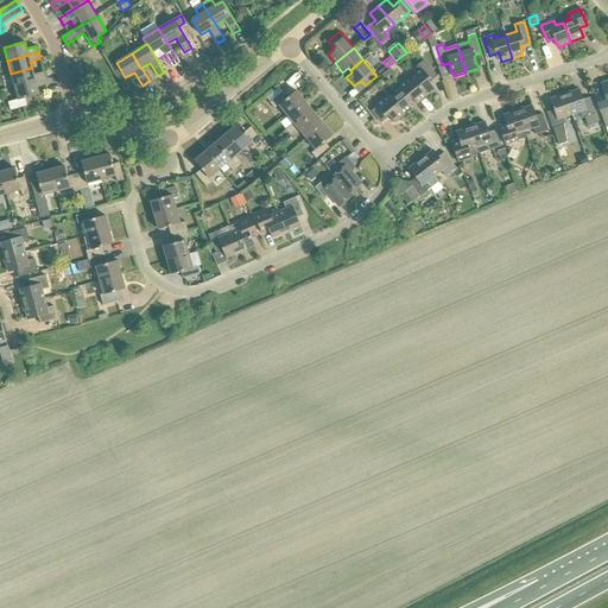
[(411,78),(426,97),(435,90),(429,83),(437,76),(428,65),(424,61),(416,67),(419,71),(411,78)]
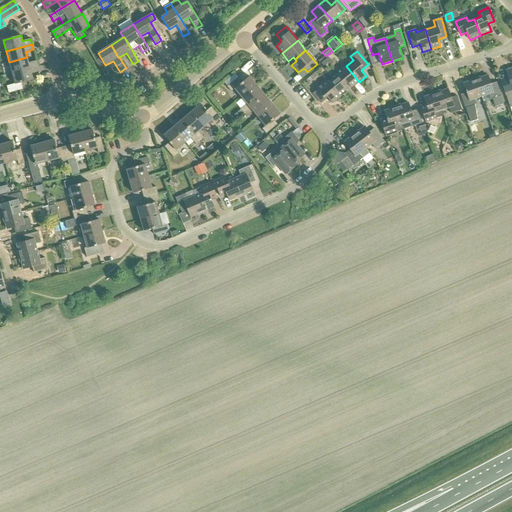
[(9,62),(12,73),(38,66),(37,61),(28,63),(27,57),(9,62)]
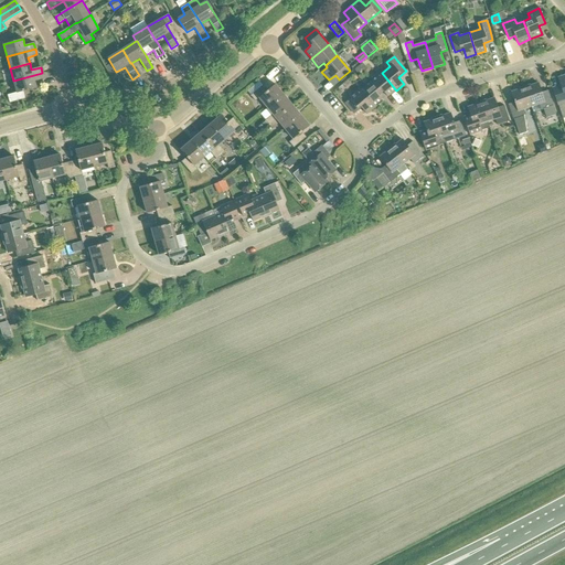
[(359,66),(364,73),(368,71),(362,64),(359,66)]
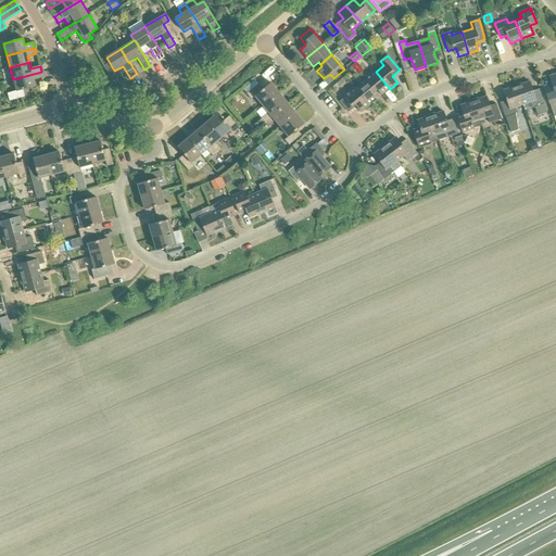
[(41,72),(13,79),(16,91),(8,93),(10,101),(25,97),(23,90),(36,87),(34,80),(42,77),(41,72)]
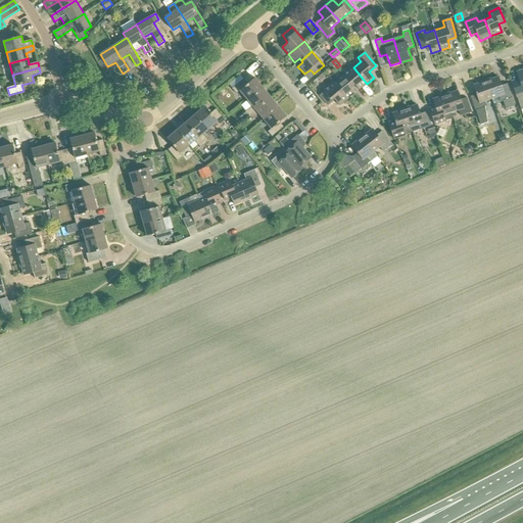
[(353,67),(343,76),(352,87),(354,85),(359,90),(367,84),(353,67)]
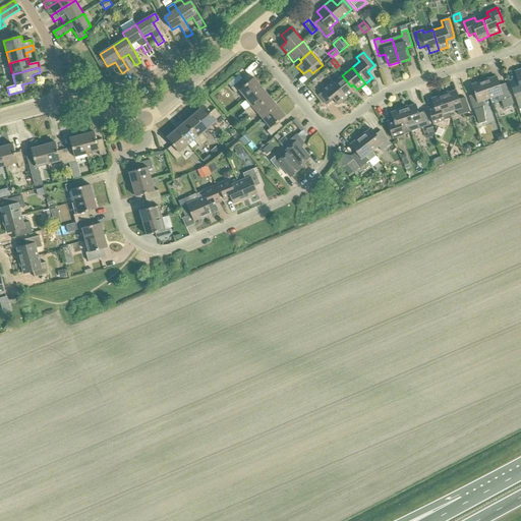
[(520,108),(520,69),(515,72),(517,78),(510,81),(514,97),(518,109),(520,108)]
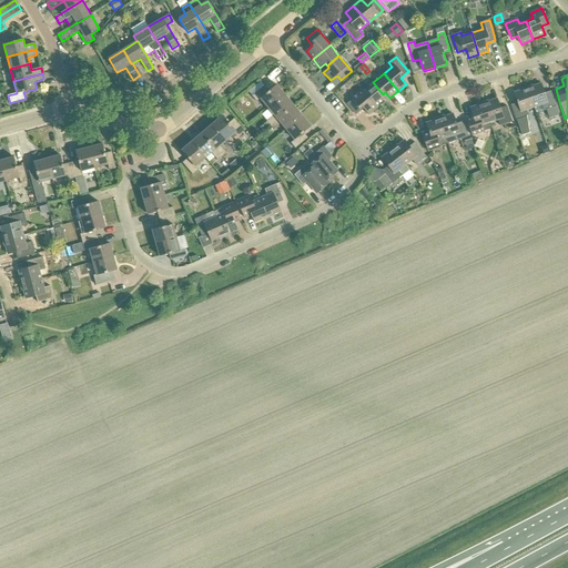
[(373,82),(363,91),(377,108),(385,101),(381,95),(383,94),(373,82)]
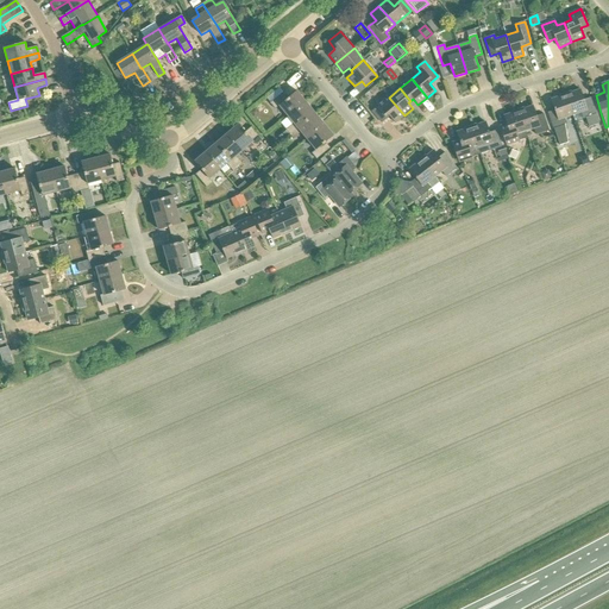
[(565,95),(572,115),(581,112),(583,119),(585,118),(596,114),(591,98),(584,100),(581,89),(565,95)]
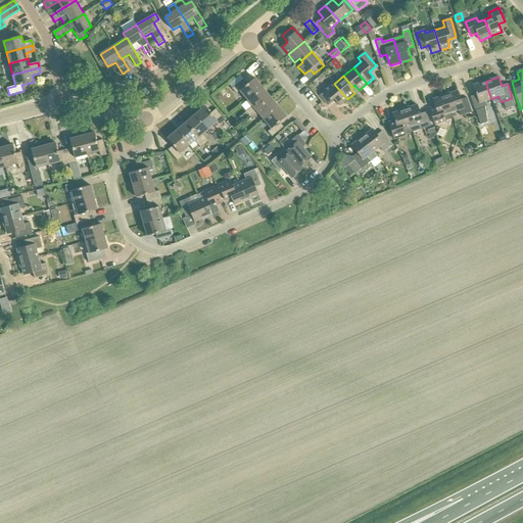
[(239,91),(247,100),(263,88),(254,78),(247,84),(243,79),(232,89),(236,94),(239,91)]
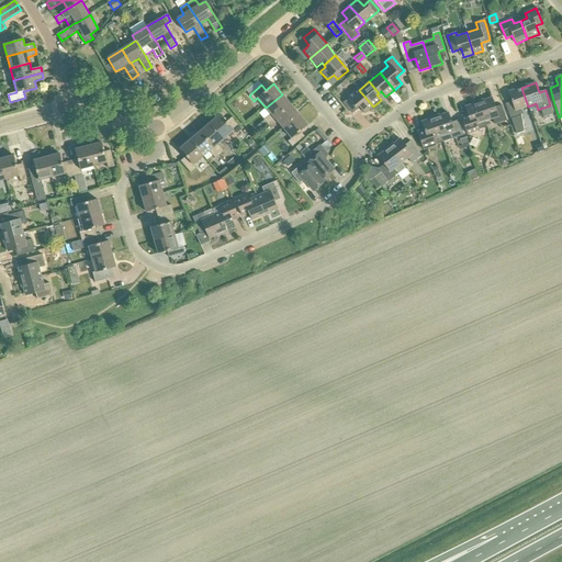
[(528,107),(521,88),(508,92),(512,101),(505,104),(510,119),(512,119),(517,134),(525,132),(521,115),(523,115),(520,109),(528,107)]
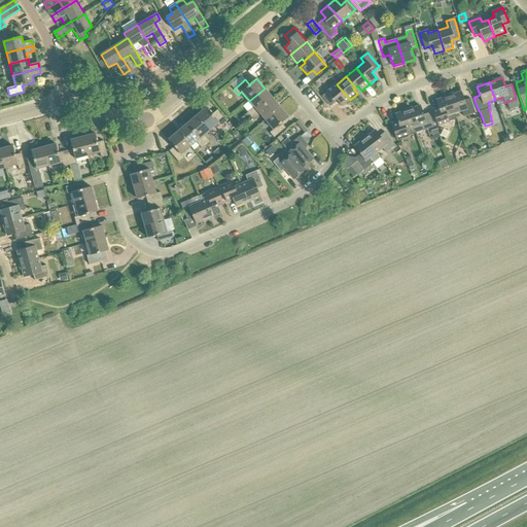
[(350,100),(337,84),(322,96),(330,106),(337,101),(342,106),(350,100)]
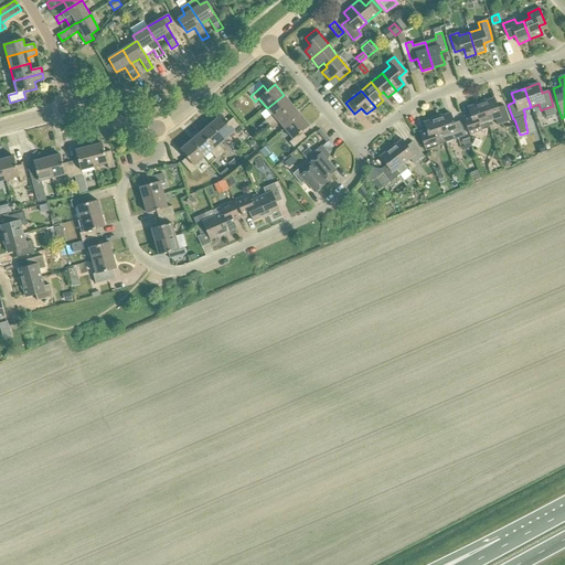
[(265,121),(268,125),(292,105),(284,95),(267,108),(273,114),(265,120),(265,121)]
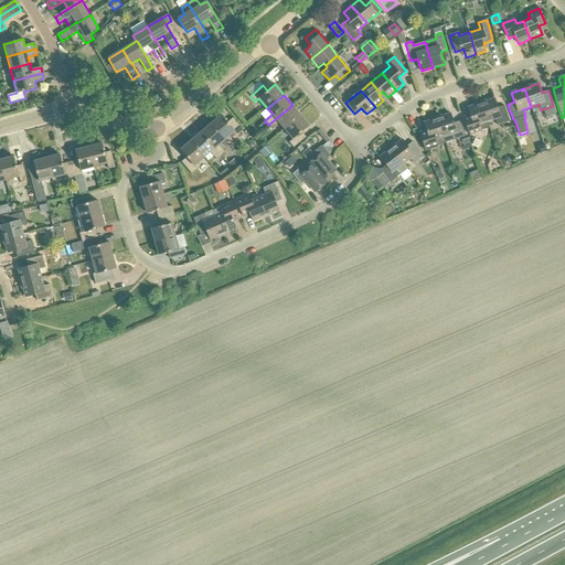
[(481,103),(487,121),(494,119),(497,125),(510,121),(504,106),(498,108),(494,98),(481,103)]
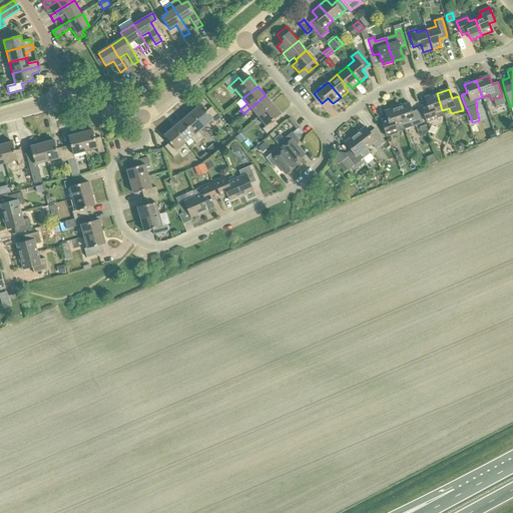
[(426,122),(437,118),(444,116),(442,110),(437,93),(425,97),(428,106),(422,108),(426,122)]
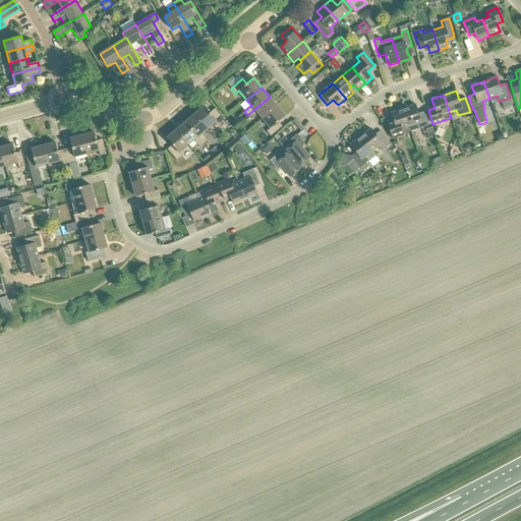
[(257,113),(263,119),(277,107),(270,97),(247,115),(250,119),(257,113)]
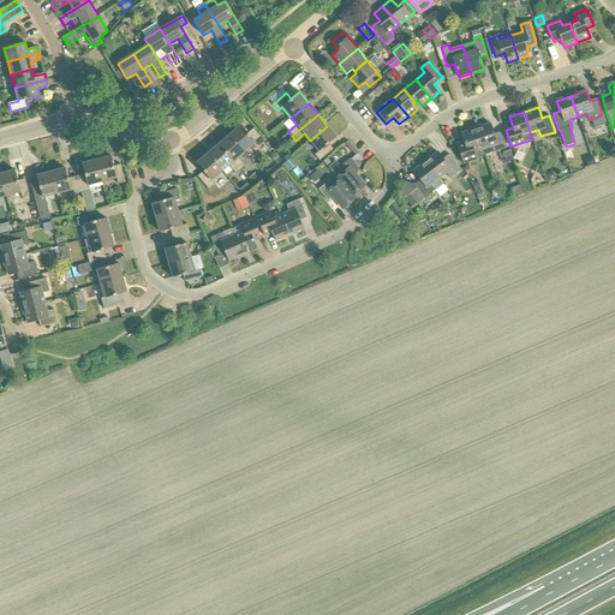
[(602,115),(591,119),(595,127),(605,124),(602,115)]
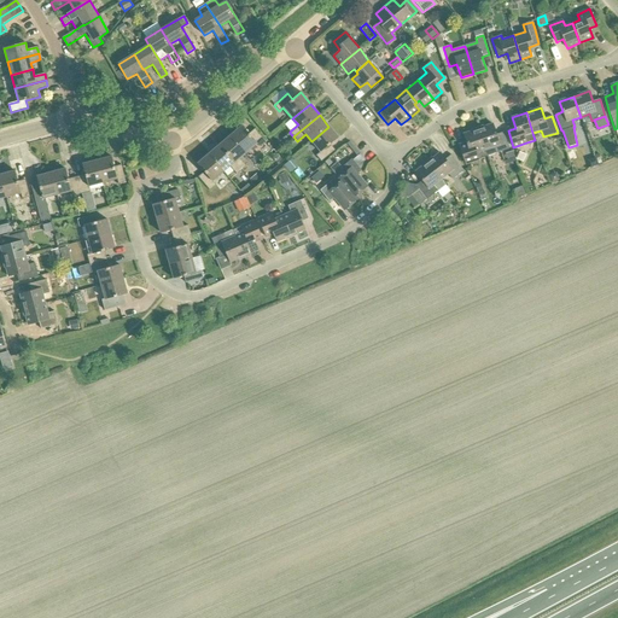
[(478,129),(488,157),(509,149),(503,132),(496,135),(493,124),(478,129)]
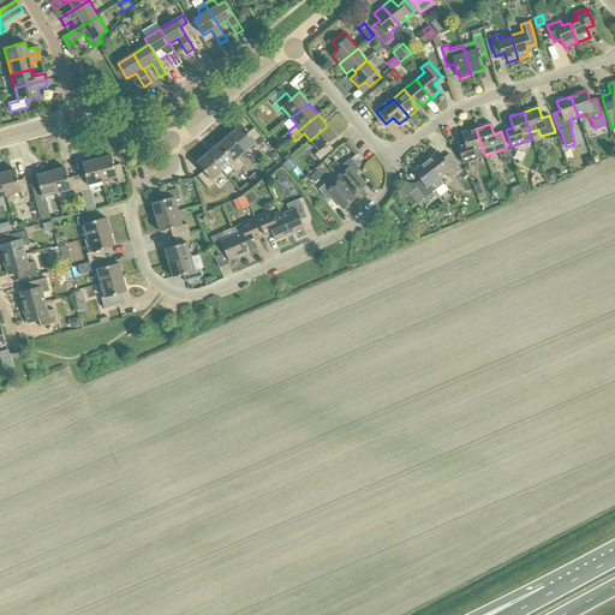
[(240,125),(230,135),(244,153),(256,143),(258,147),(264,142),(254,129),(248,133),(240,125)]
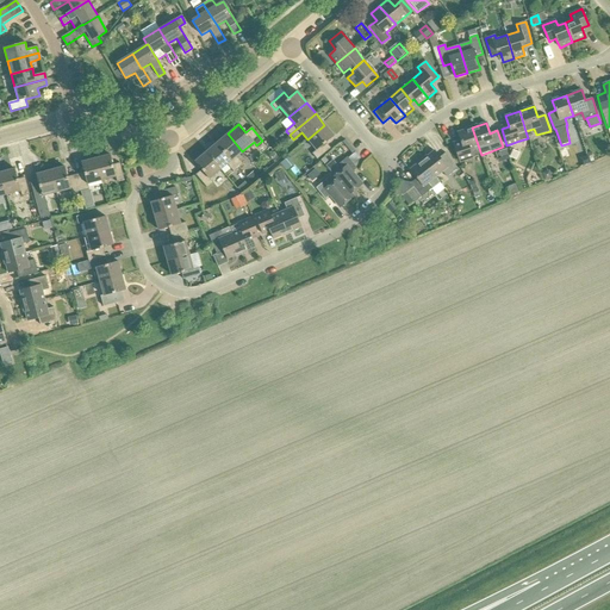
[(324,125),(307,139),(316,150),(312,154),(317,160),(330,148),(325,143),(334,136),(324,125)]
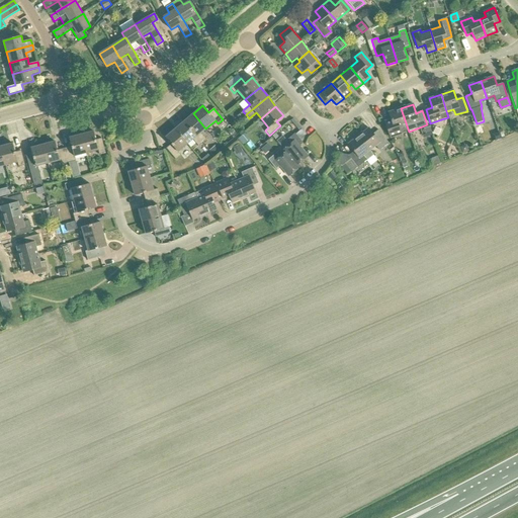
[(391,138),(402,134),(409,132),(401,108),(389,112),(391,119),(384,121),(391,138)]
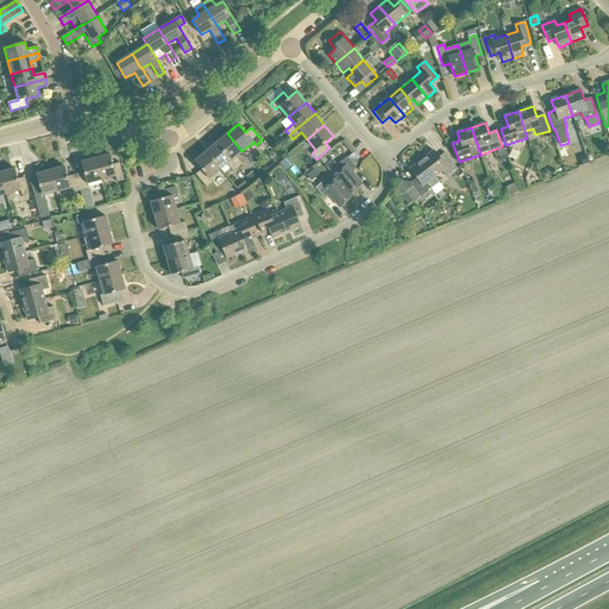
[(286,131),(278,137),(282,140),(289,135),(286,131)]
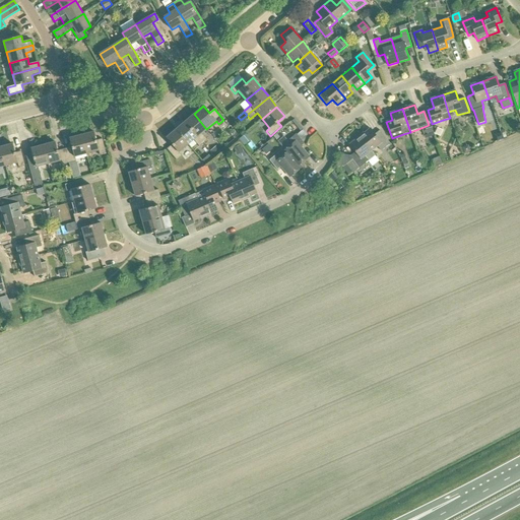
[(194,114),(185,122),(203,143),(207,140),(201,133),(206,129),(194,114)]
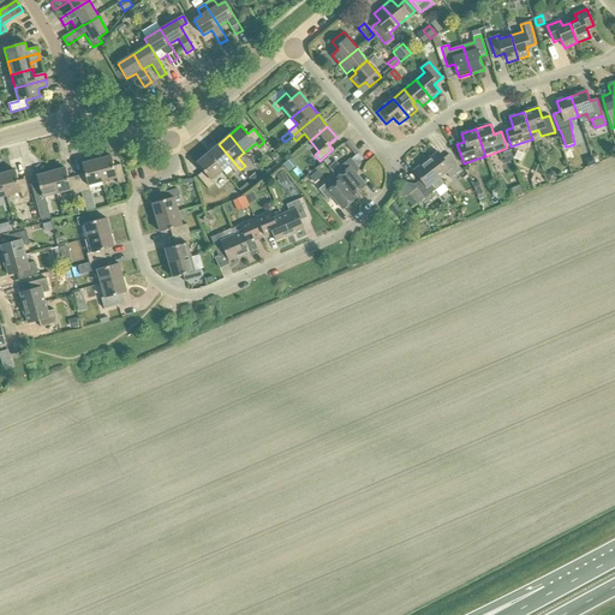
[(219,144),(207,154),(222,171),(228,166),(236,173),(240,169),(219,144)]
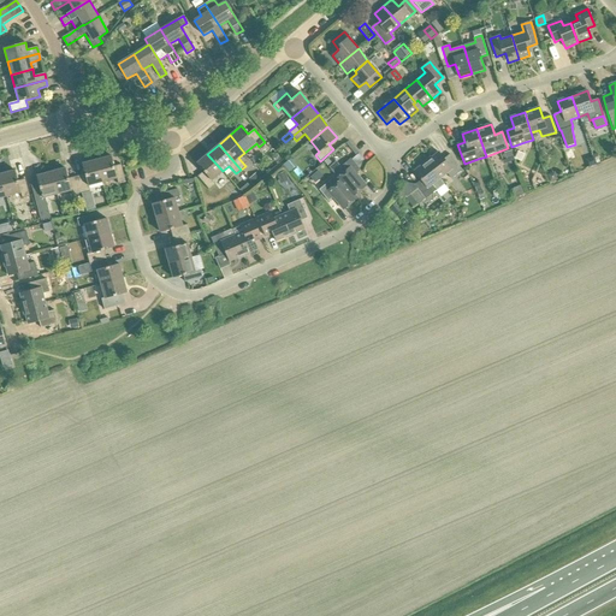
[(438,152),(426,161),(439,179),(446,173),(451,179),(462,170),(450,154),(444,159),(438,152)]
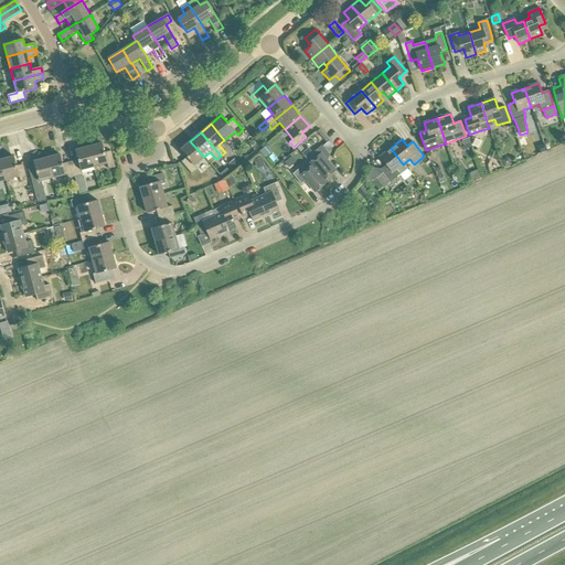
[(475,139),(472,145),(478,148),(481,141),(475,139)]
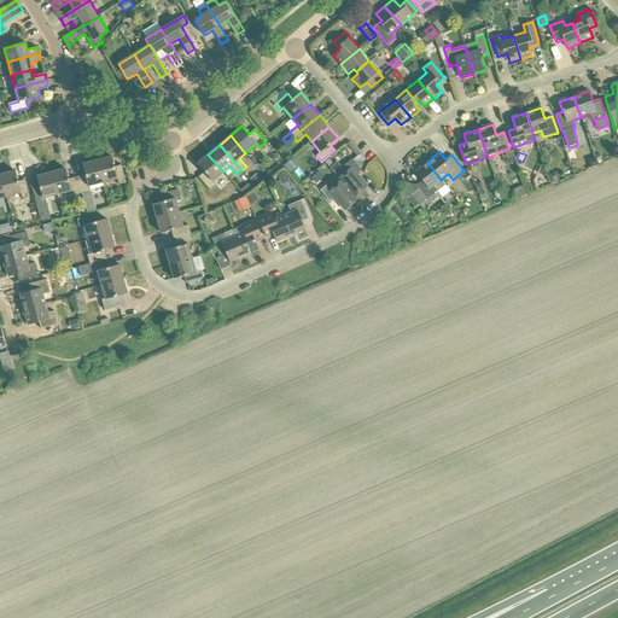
[(223,172),(208,155),(197,164),(204,172),(198,178),(210,191),(216,185),(213,181),(223,172)]
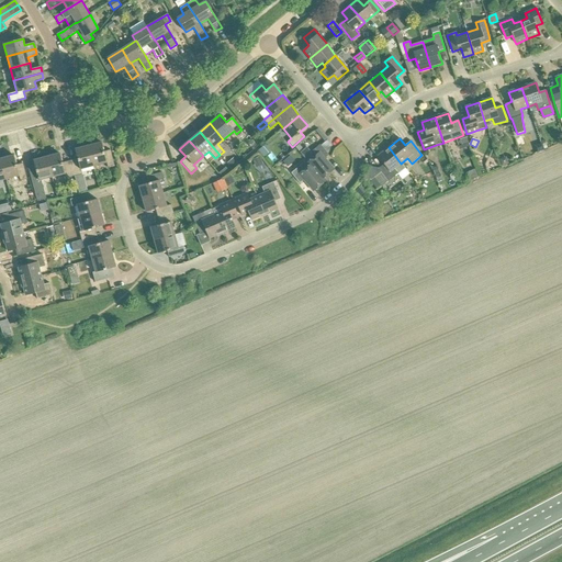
[(327,141),(321,145),(326,152),(333,146),(327,141)]
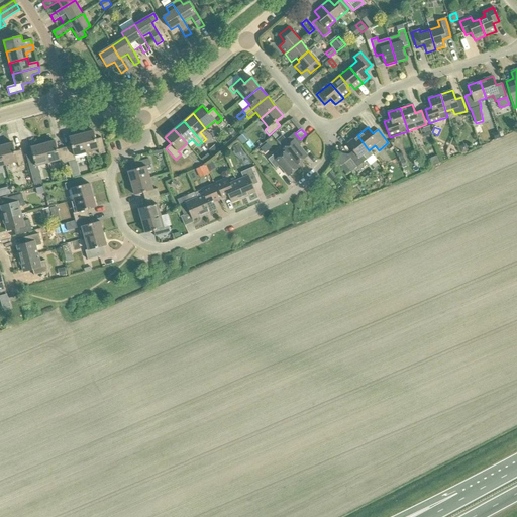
[(93,131),(81,134),(86,152),(98,149),(99,153),(105,152),(101,138),(95,139),(93,131)]
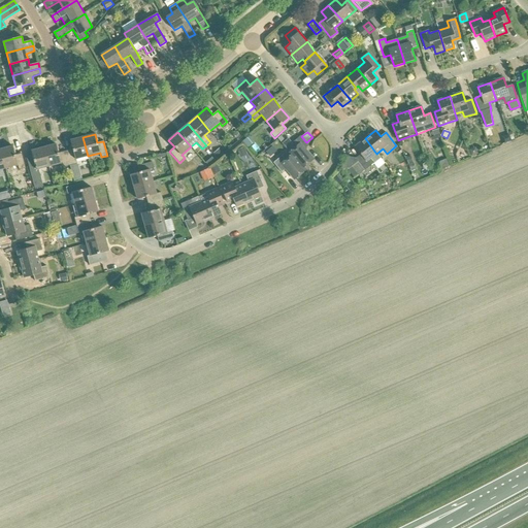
[(289,152),(291,155),(303,168),(312,161),(303,150),(308,145),(300,136),(292,143),(295,146),(289,152)]
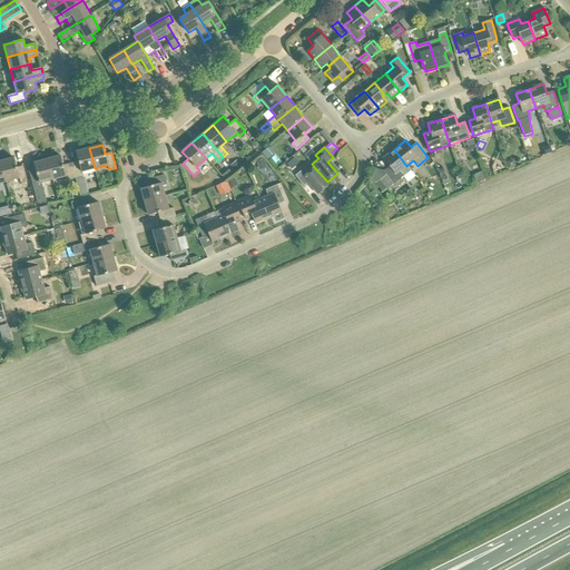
[(79,161),(70,164),(75,179),(82,177),(81,172),(95,168),(89,148),(76,151),(79,161)]
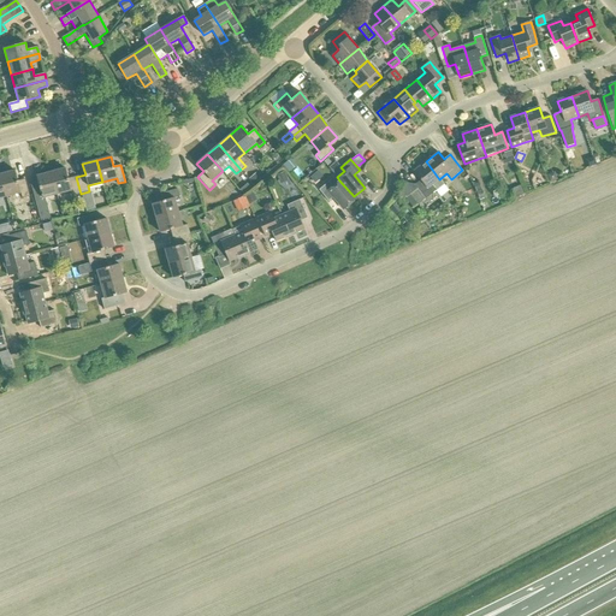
[(439,179),(426,161),(414,172),(421,181),(415,184),(419,189),(410,195),(416,203),(419,205),(437,190),(444,184),(439,179)]
